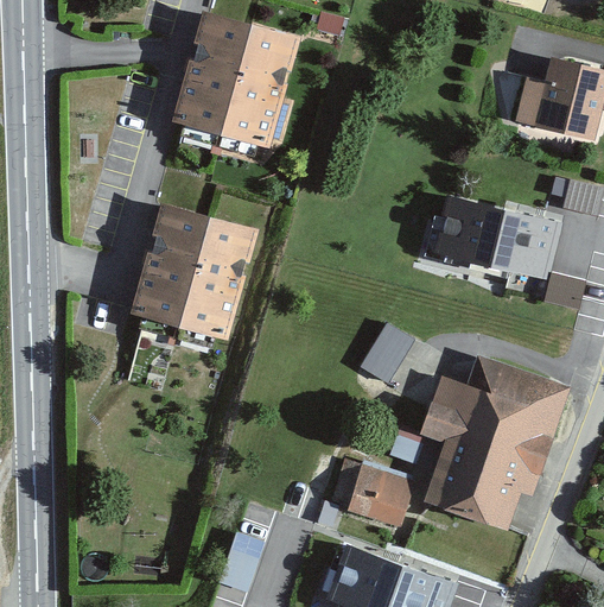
[(300,42),(210,13),(176,120),(266,149),(300,42)]
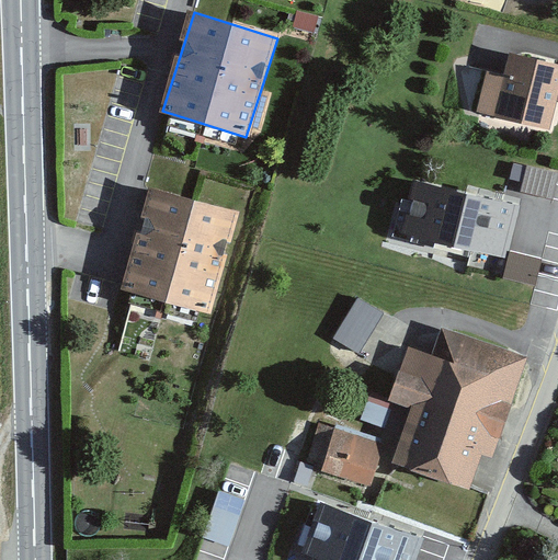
[(557,63),(509,52),(503,75),(484,70),(475,110),(549,127),(557,91),(557,63)]
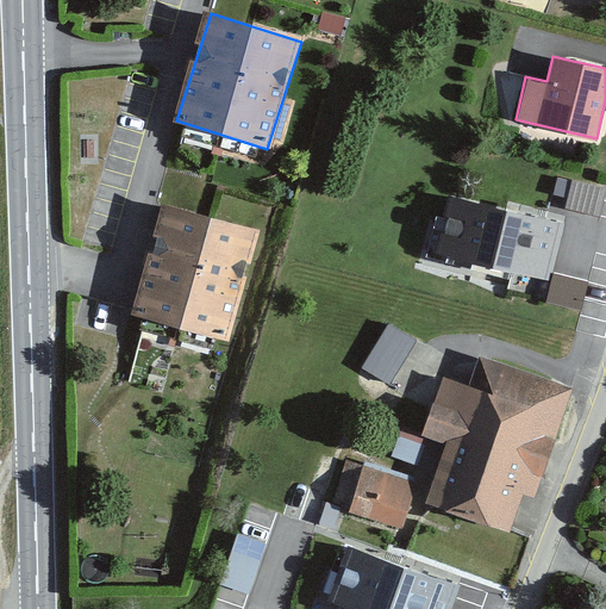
[(564,205),(598,215),(605,187),(605,185),(573,175),(564,205)]
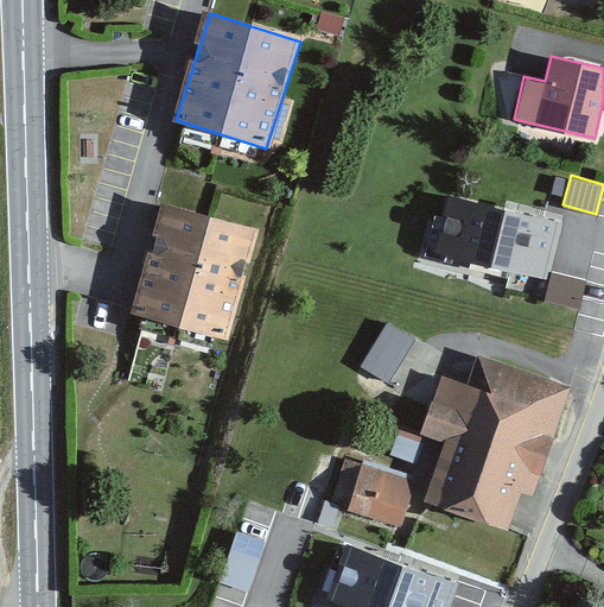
[(555,223),(446,194),(433,244),(542,272),(555,223)]
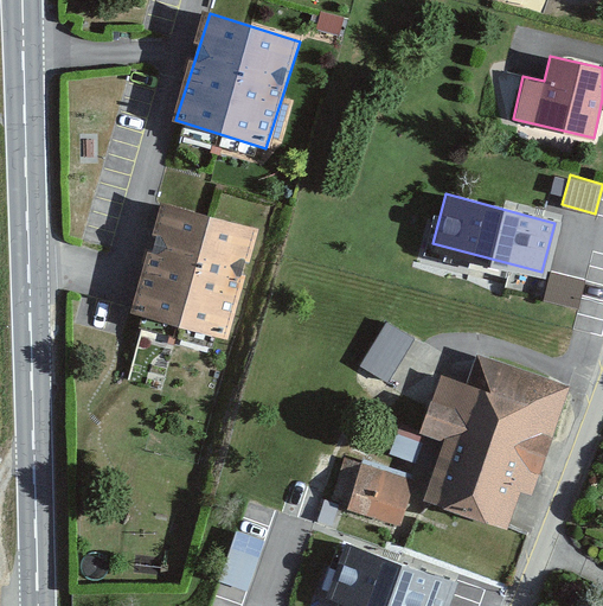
[(206,218),(164,204),(129,311),(219,339),(254,234),(206,218)]
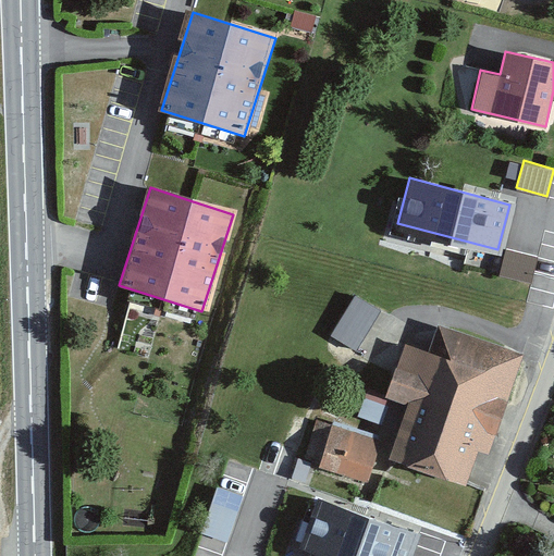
[(528,282),(536,257),(506,247),(499,273),(528,282)]
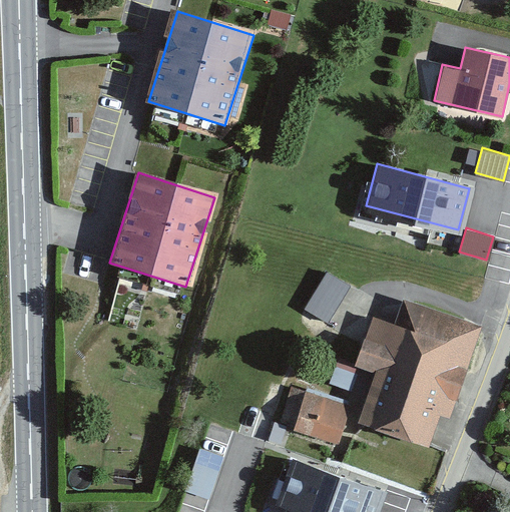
[(450,423),(480,329),(398,303),(394,315),(375,309),(357,367),(376,373),(368,397),(359,425),(429,449),(439,419),(450,423)]
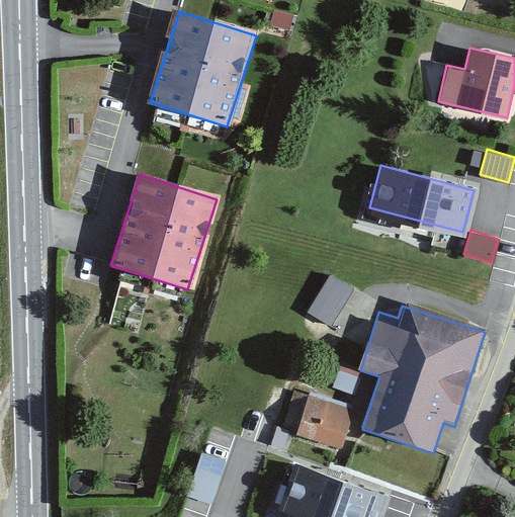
[(294,434),(341,451),(356,412),(310,395),(294,434)]
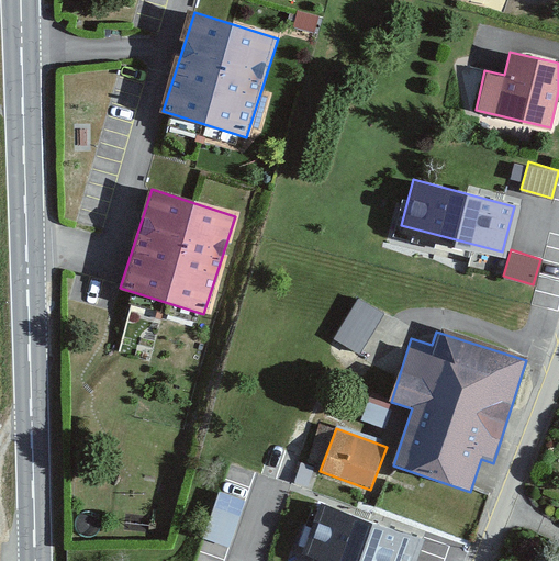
[(214,490),(204,541),(228,546),(237,494),(214,490)]
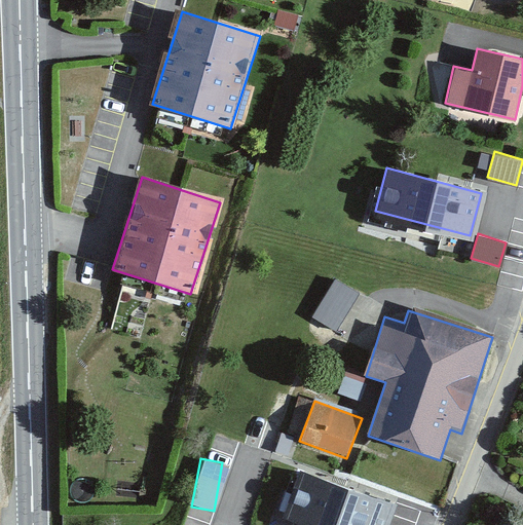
[(382,524),(391,504),(299,470),(284,512),(319,524),(382,524)]
